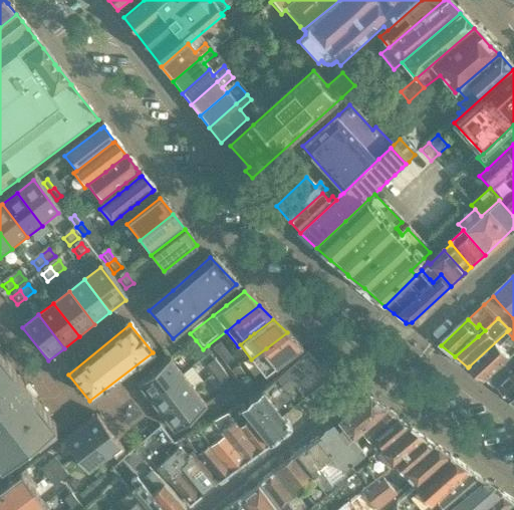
[(513,338),(507,331),(469,366),(486,379),(513,351),(513,338)]
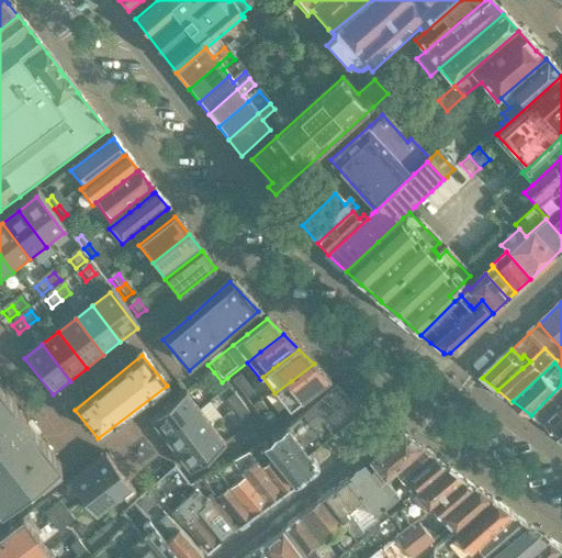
[(291,381),(274,393),(289,412),(305,399),(330,379),(314,364),(291,381)]
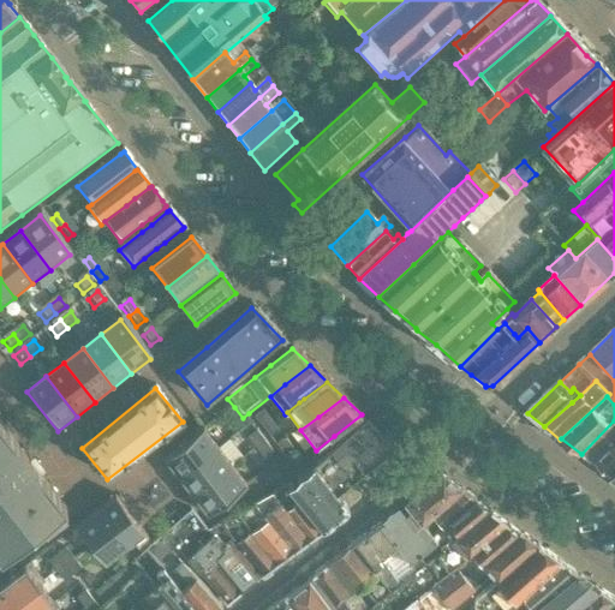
[(234,407),(226,414),(234,425),(243,419),(243,418),(234,407)]
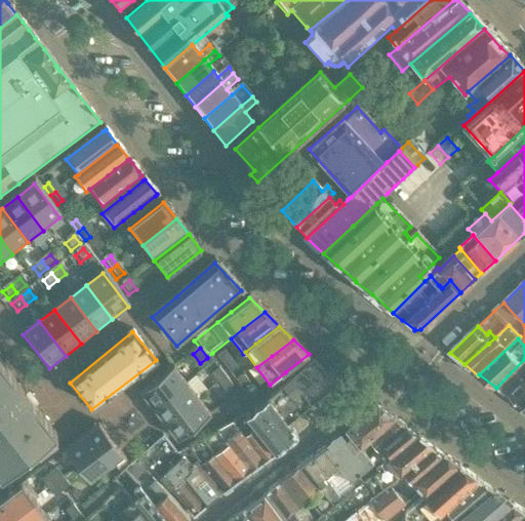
[(225,354),(217,360),(224,368),(231,363),(225,354)]
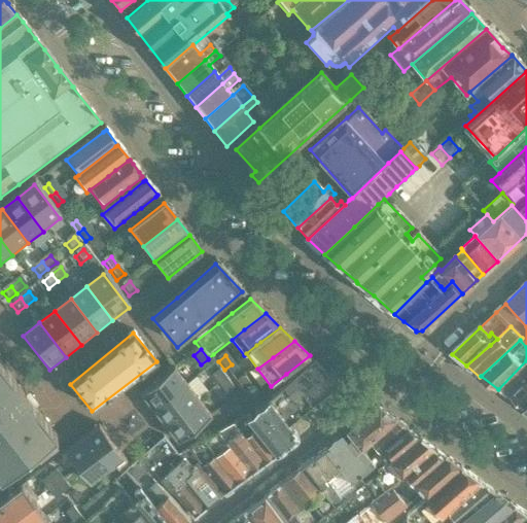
[(246,417),(256,429),(278,455),(289,446),(302,437),(310,429),(310,420),(304,411),(337,383),(316,357),(303,368),(283,384),(269,397),(258,407),(246,417)]
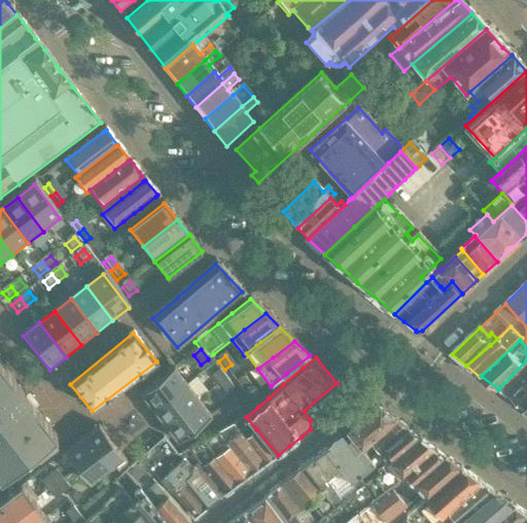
[(0,480),(0,481),(57,438),(21,391),(0,363),(0,480)]
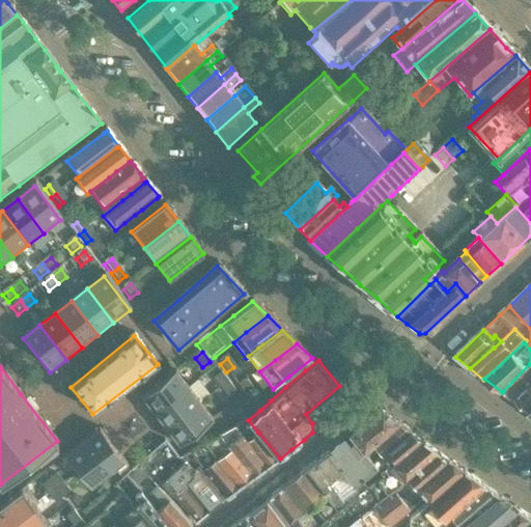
[(514,403),(515,401),(530,386),(530,366),(504,394),(514,403)]
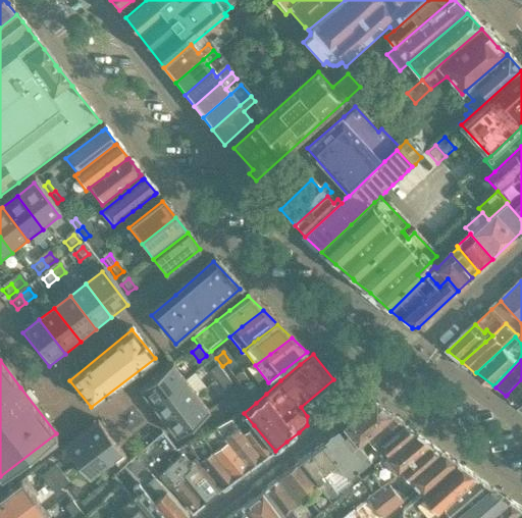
[(229,361),(222,366),(229,375),(237,369),(229,361)]
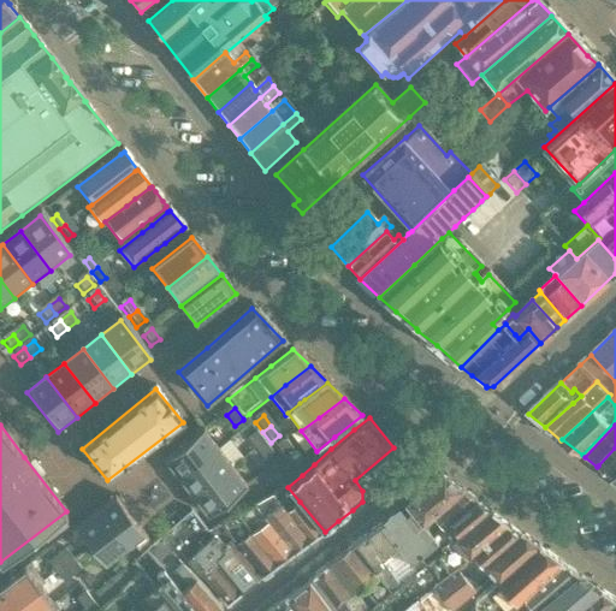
[(202,433),(163,463),(178,482),(218,452),(202,433)]
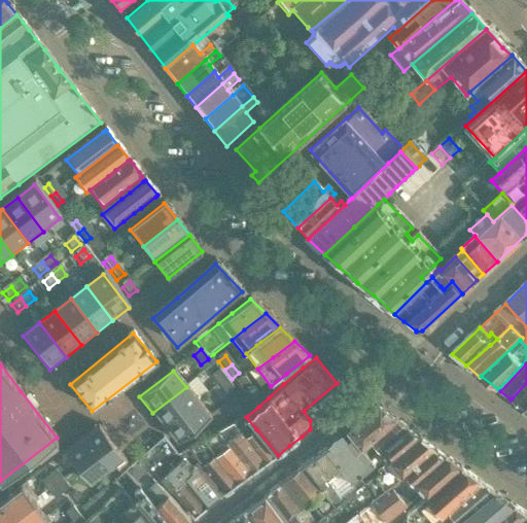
[(219,373),(212,378),(218,387),(225,381),(219,373)]
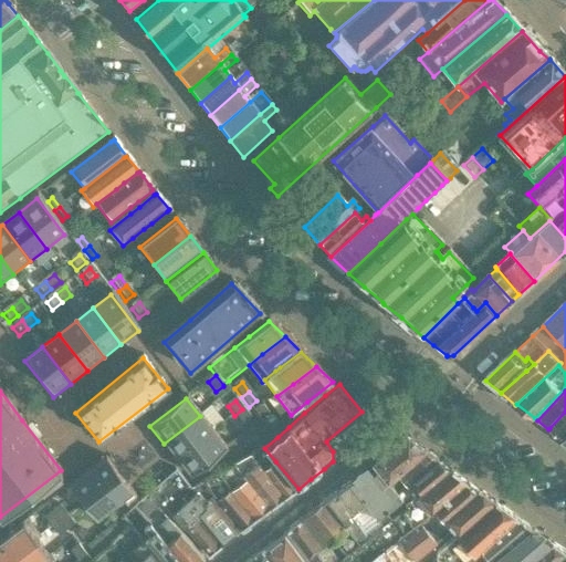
[(262,408),(254,414),(262,424),(270,418),(262,408)]
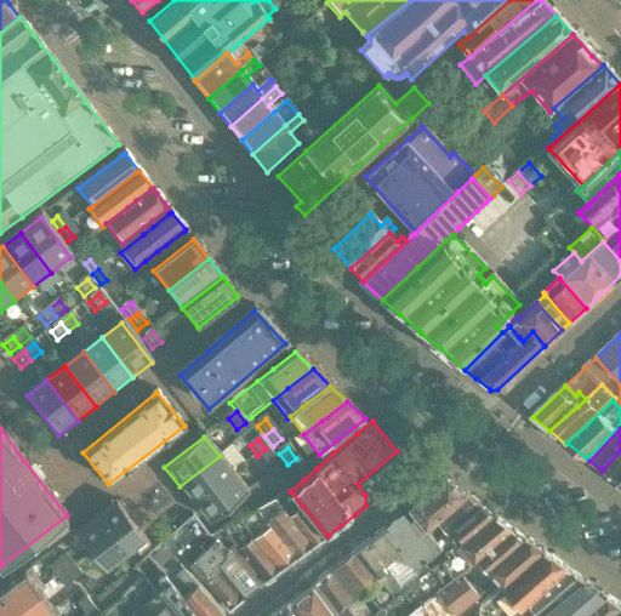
[(266,449),(257,456),(266,466),(274,460),(266,449)]
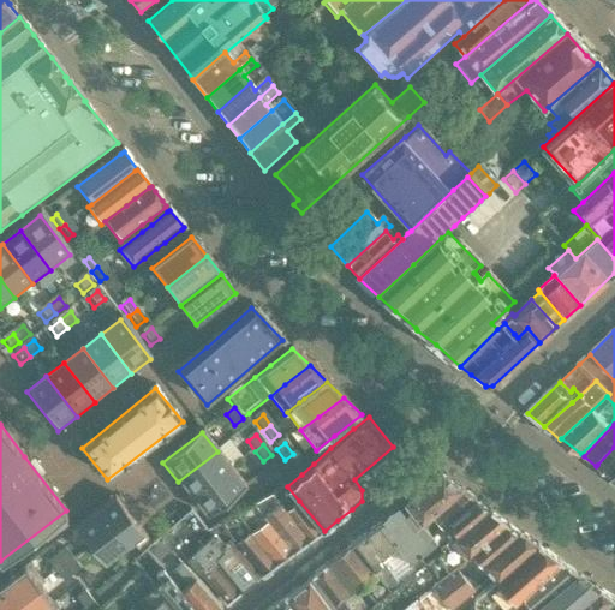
[(614,447),(597,465),(611,473),(614,470),(614,447)]
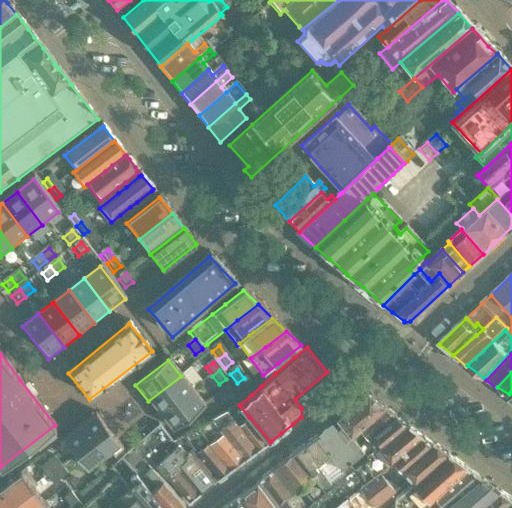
[(148,401),(159,417),(192,391),(181,376),(148,401)]
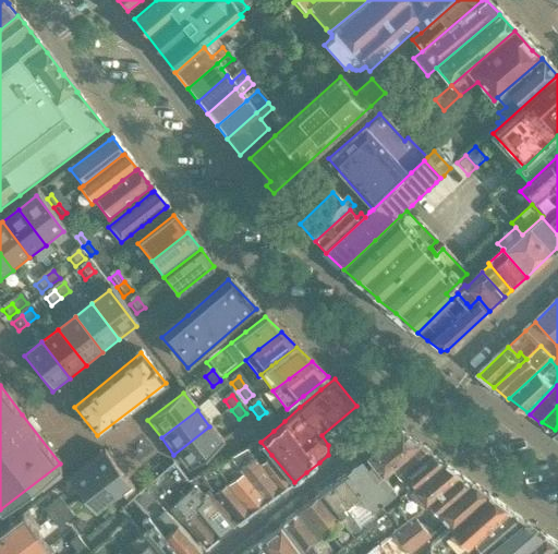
[(209,426),(173,455),(187,472),(223,444),(209,426)]
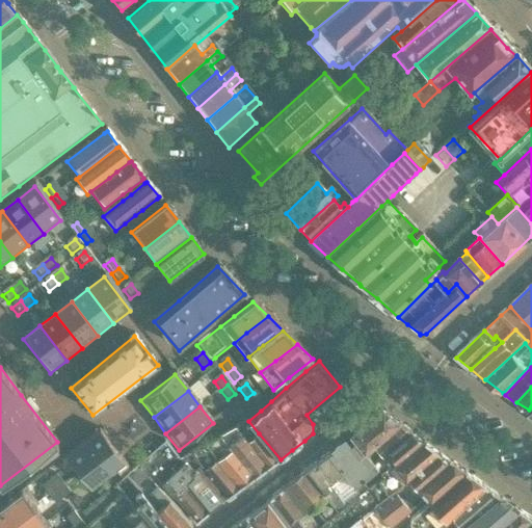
[(343,439),(330,454),(349,476),(346,478),(352,485),(337,498),(345,508),(372,485),(363,475),(373,467),(369,460),(364,455),(371,449),(400,426),(386,414),(378,414),(349,438),(353,442),(349,446),(343,439)]
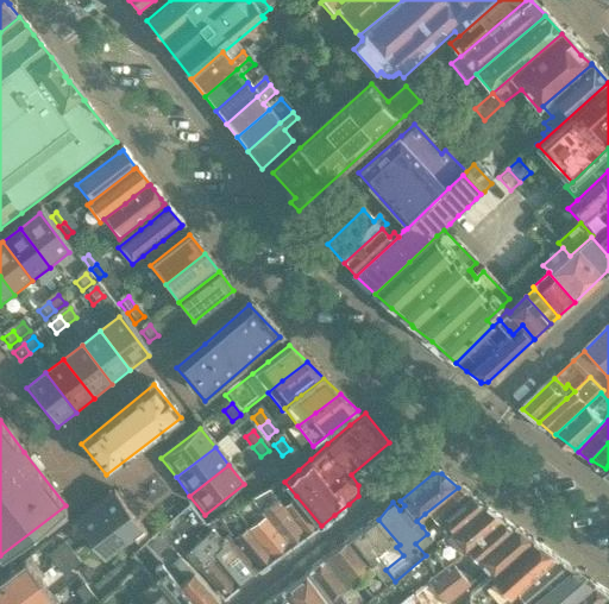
[(440,522),(471,497),(458,488),(425,514),(437,526),(440,522)]
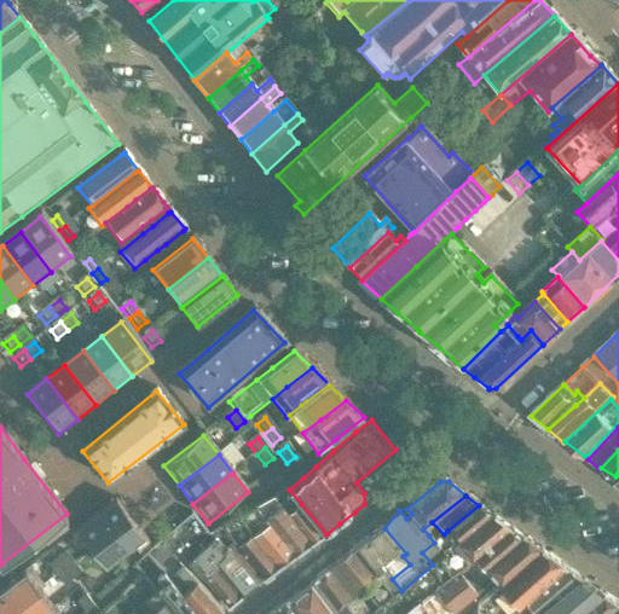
[(272,499),(255,510),(295,559),(311,546),(285,515),(272,499)]
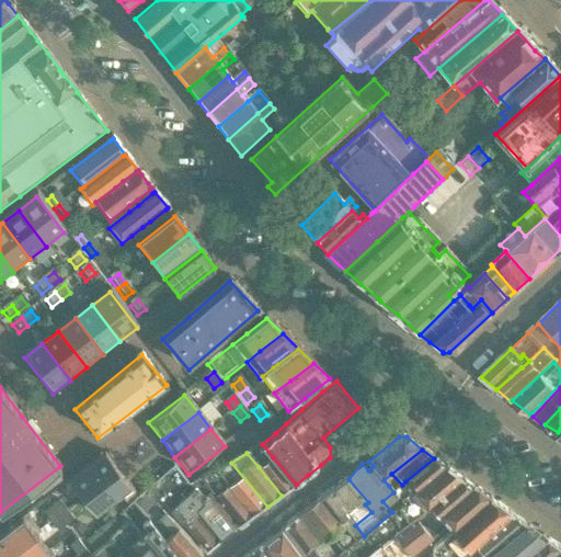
[(70,482),(83,500),(119,473),(106,455),(70,482)]
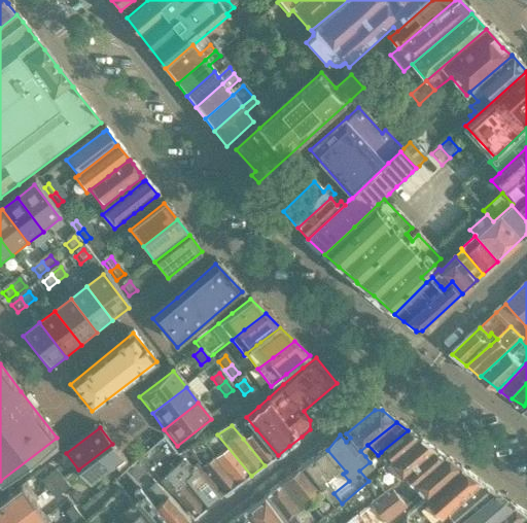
[(256,429),(243,439),(265,465),(277,457),(278,455),(256,429)]
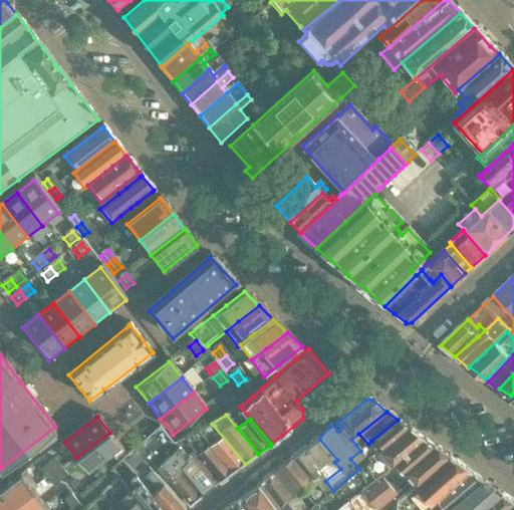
[(369,461),(408,429),(398,420),(371,441),(368,444),(360,451),(350,459),(359,469),(363,465),(358,460),(364,455),(369,461)]
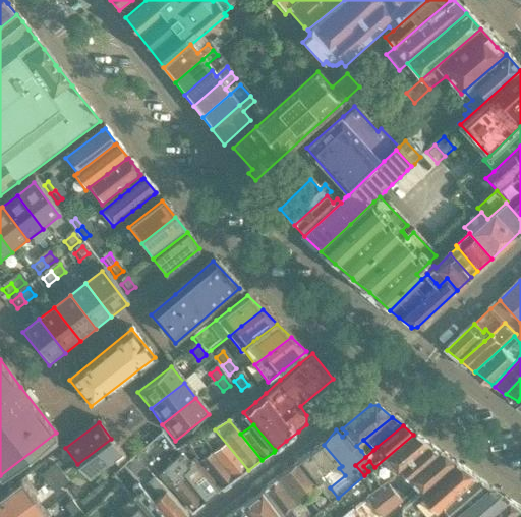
[(215,429),(201,437),(235,479),(248,470),(215,429)]
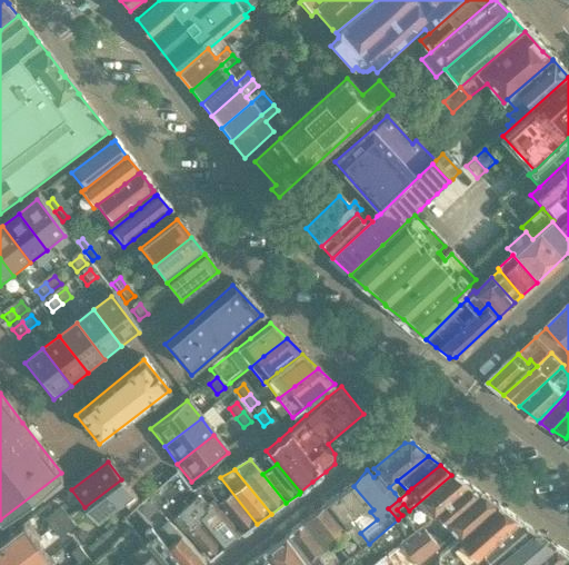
[(452,474),(451,475),(409,511),(402,515),(398,519),(369,544),(360,552),(346,564),(377,564),(387,556),(400,546),(420,528),(435,516),(442,526),(480,495),(452,474)]
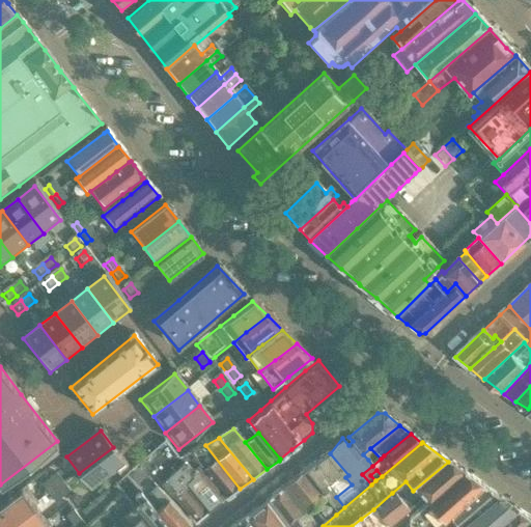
[(150,454),(171,476),(183,487),(206,515),(218,505),(178,460),(179,460),(165,443),(150,454)]
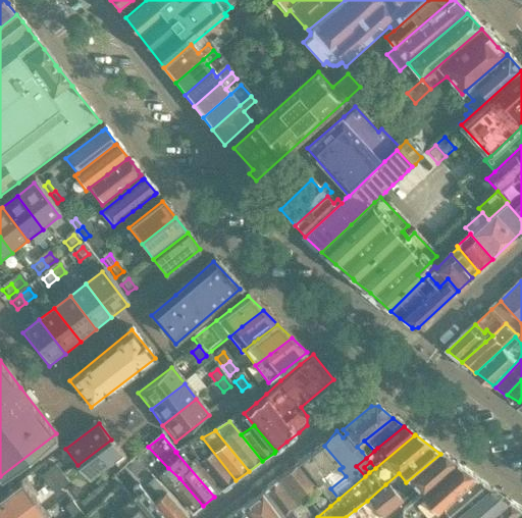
[(202,437),(188,447),(222,490),(236,480),(202,437)]
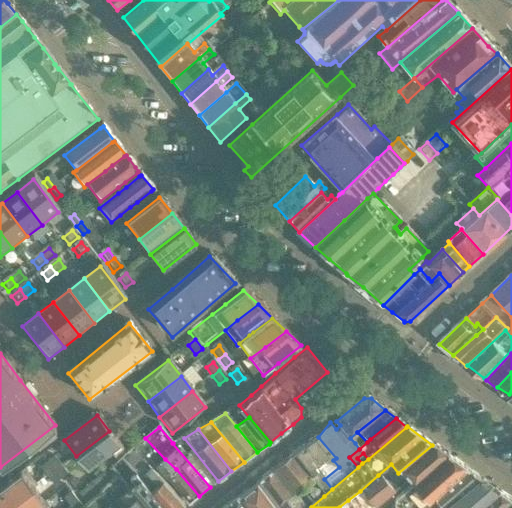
[(109,431),(76,456),(89,473),(122,447),(109,431)]
